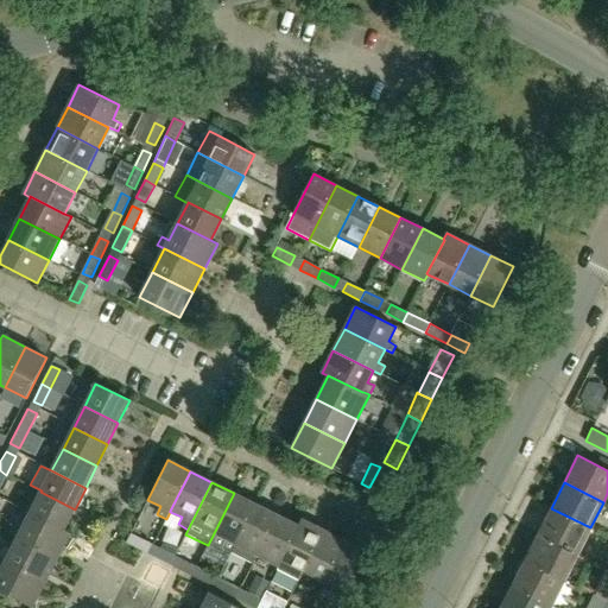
[(64,530),(75,510),(40,492),(30,513),(64,531),(64,530)]
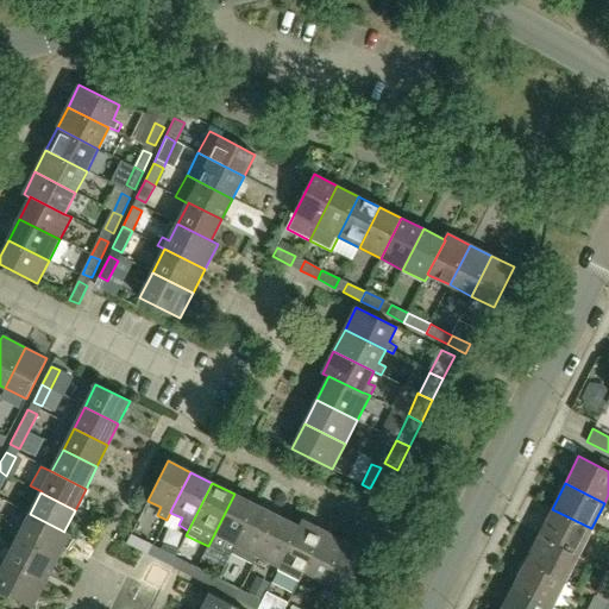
[(232,553),(257,504),(234,494),(208,546),(221,552),(224,548),(232,553)]
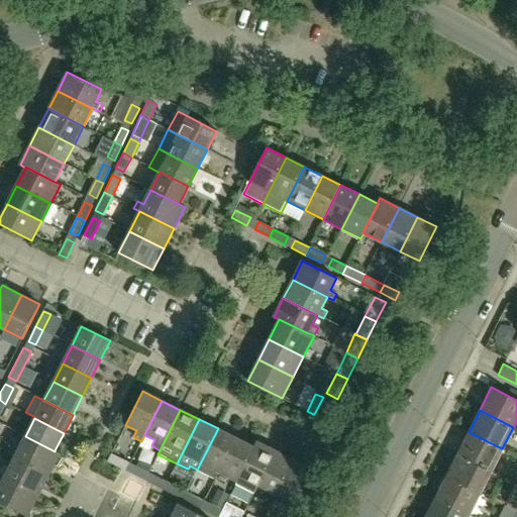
[(218,472),(235,437),(218,428),(197,470),(215,479),(218,472)]
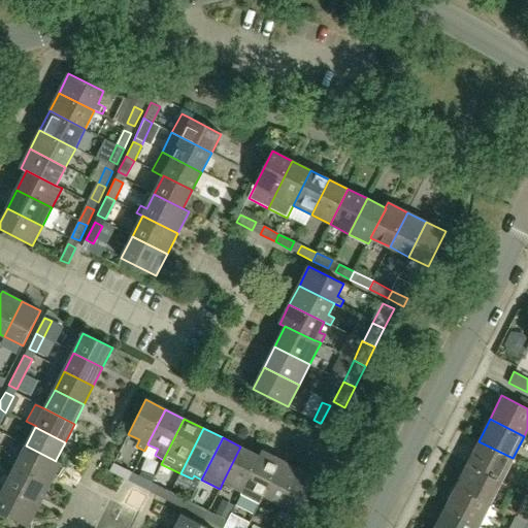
[(501,481),(513,458),(479,441),(467,463),(501,481)]
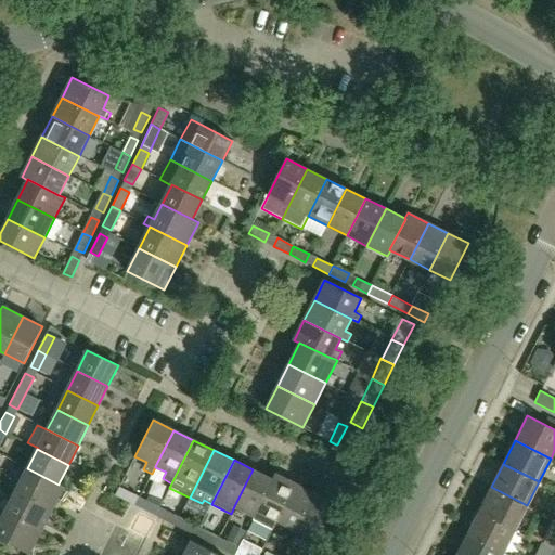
[(53,510),(64,487),(59,483),(59,485),(27,468),(16,491),(53,510)]
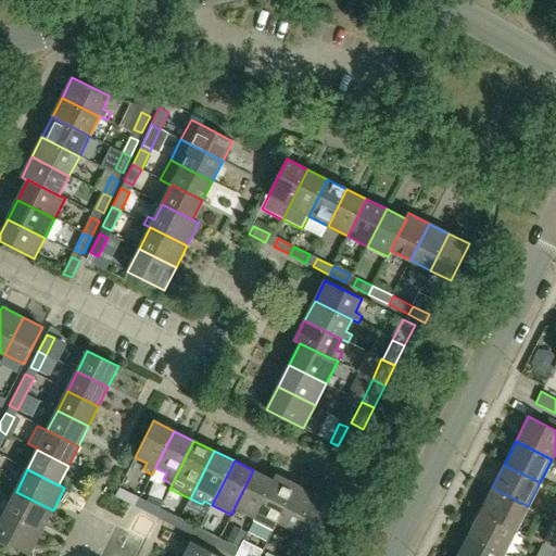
[(274,481),(273,480),(253,470),(235,507),(255,518),(258,513),(257,512),(274,481)]
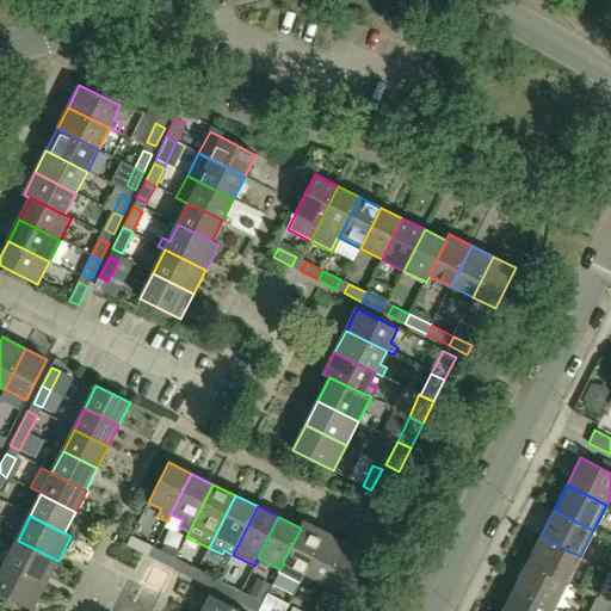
[(302,580),(304,574),(326,534),(303,522),(300,528),(301,529),(283,562),(284,563),(281,569),(302,580)]
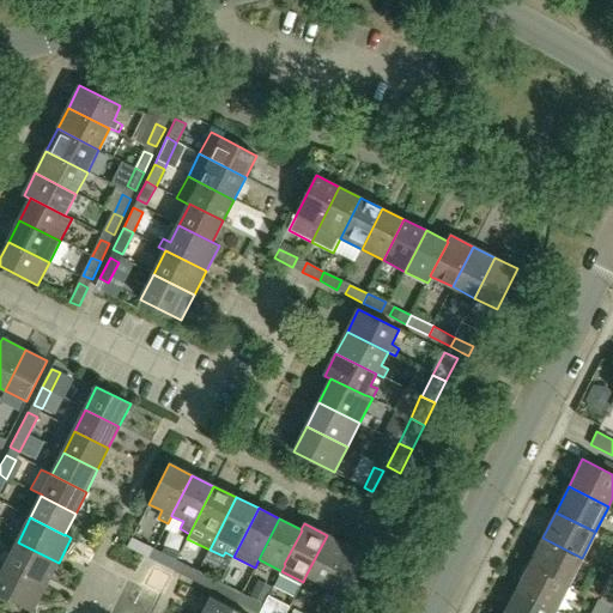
[(328,587),(349,546),(327,535),(305,576),(328,587)]
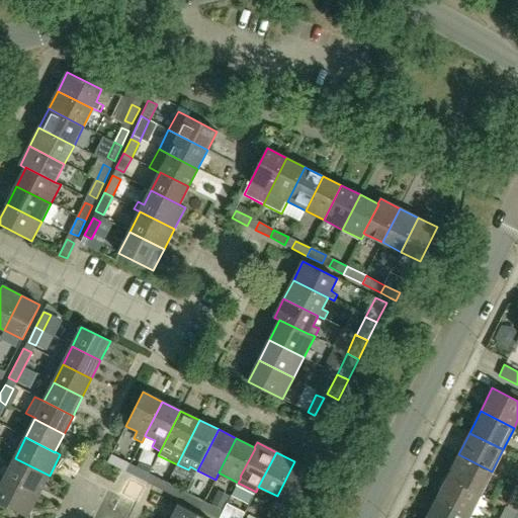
[(481,494),(492,471),(458,454),(447,477),(481,494)]
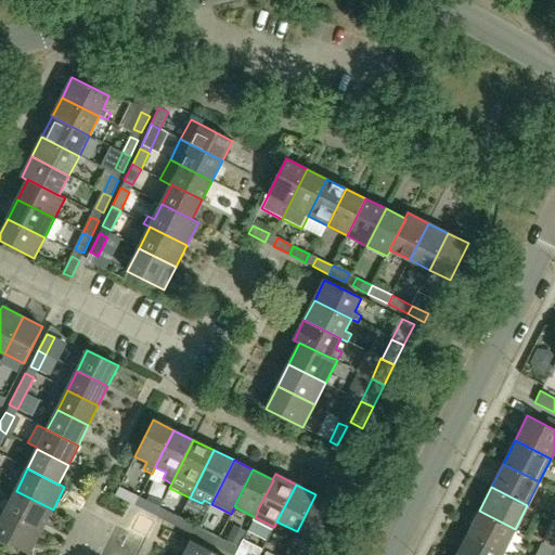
[(129,503),(136,506),(139,498),(119,488),(115,495),(129,503)]
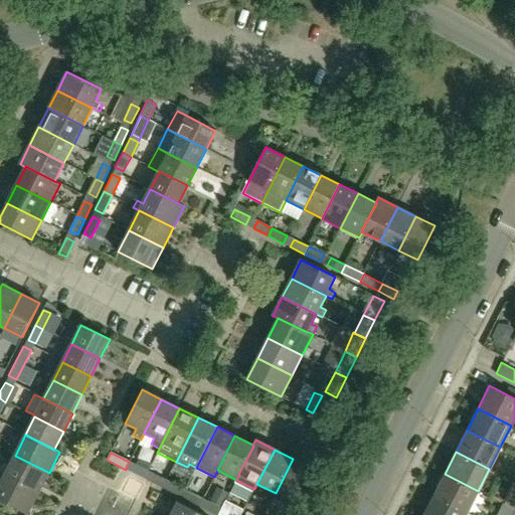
[(49,473),(15,456),(9,466),(3,463),(0,468),(0,473),(5,476),(4,476),(38,494),(49,473)]
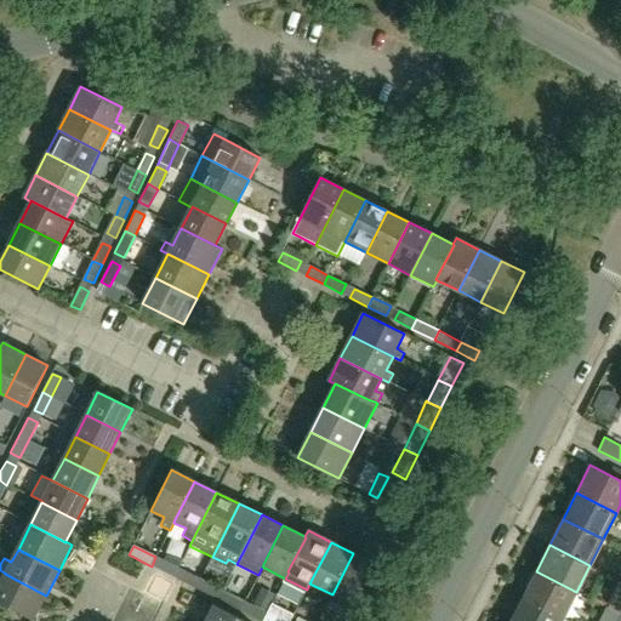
[(355,605),(376,564),(353,553),(332,594),(355,605)]
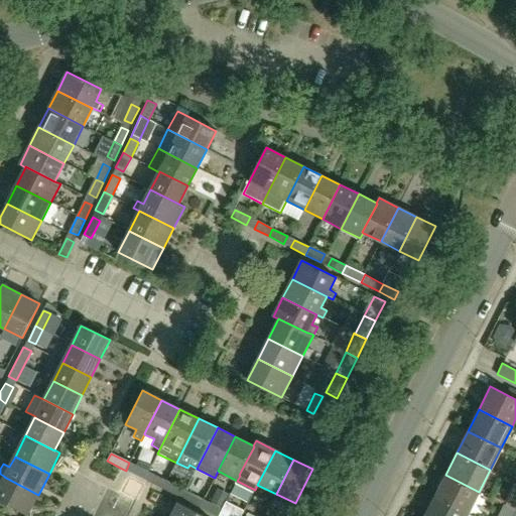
[(126,471),(144,480),(148,472),(129,463),(126,471)]
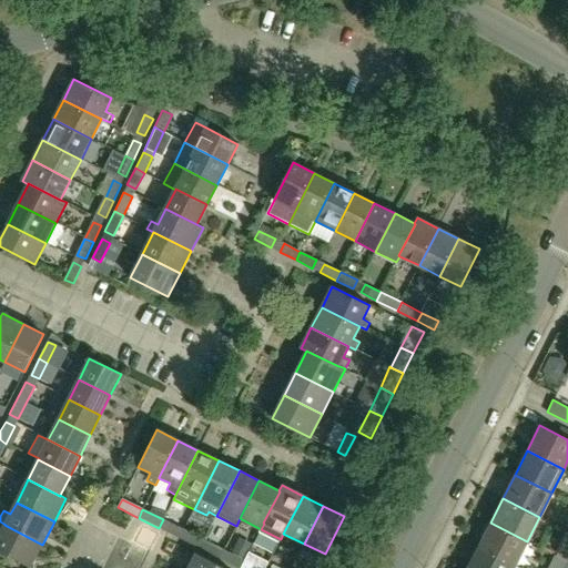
[(184,530),(163,519),(159,528),(171,534),(180,538),(184,530)]
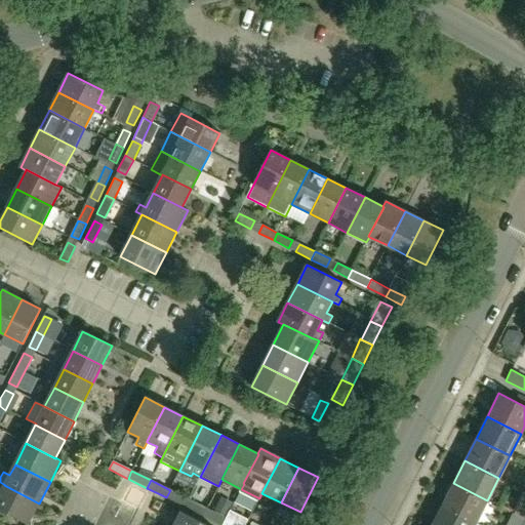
[(476,522),(487,500),(453,483),(442,505),(476,522)]
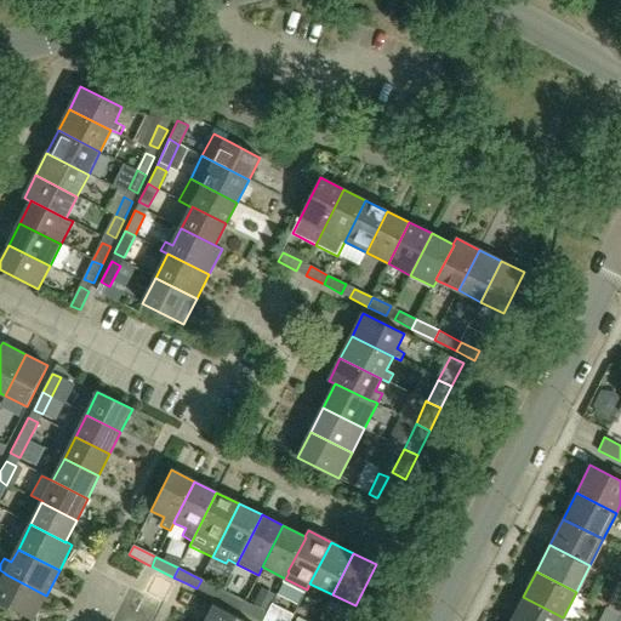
[(0,602),(34,620),(46,596),(5,574),(0,584),(0,602)]
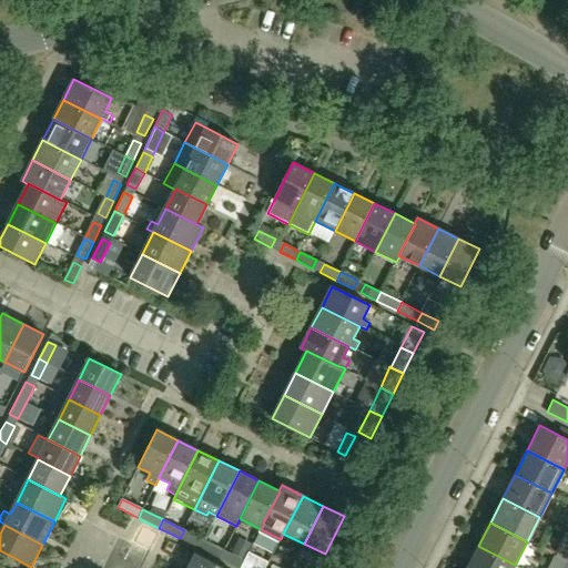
[(180,538),(200,548),(204,540),(184,530),(180,538)]
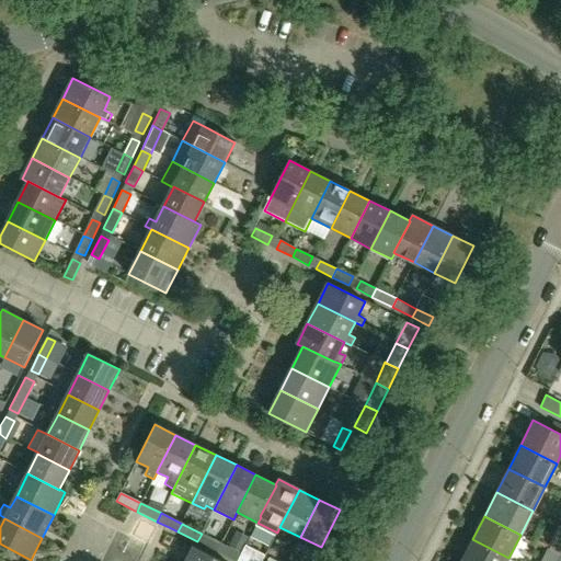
[(250,537),(238,531),(231,547),(243,552),(250,537)]
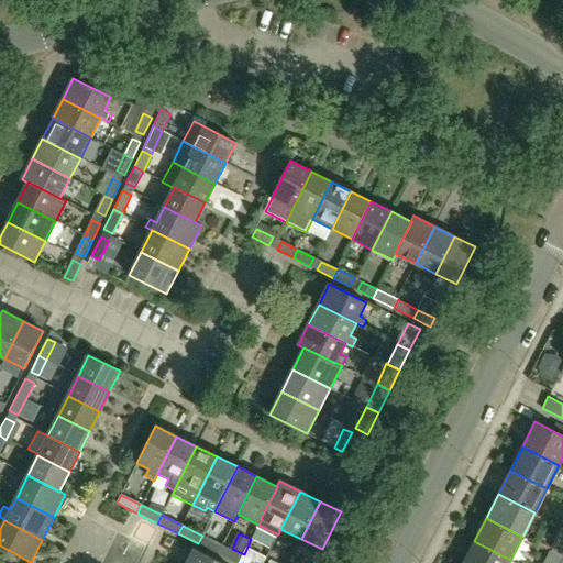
[(198,543),(218,553),(221,545),(202,536),(198,543)]
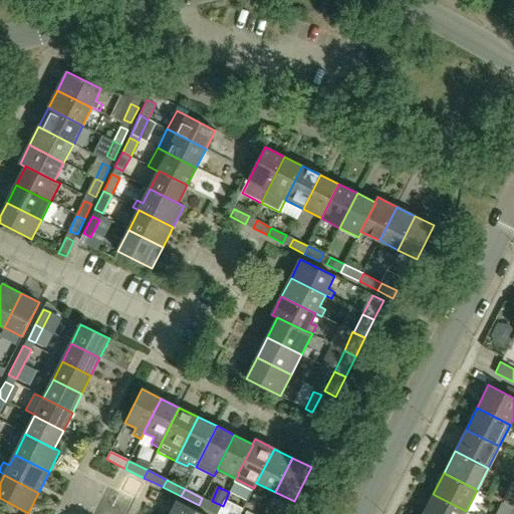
[(464,513),(466,511),(433,494),(423,513),(464,513)]
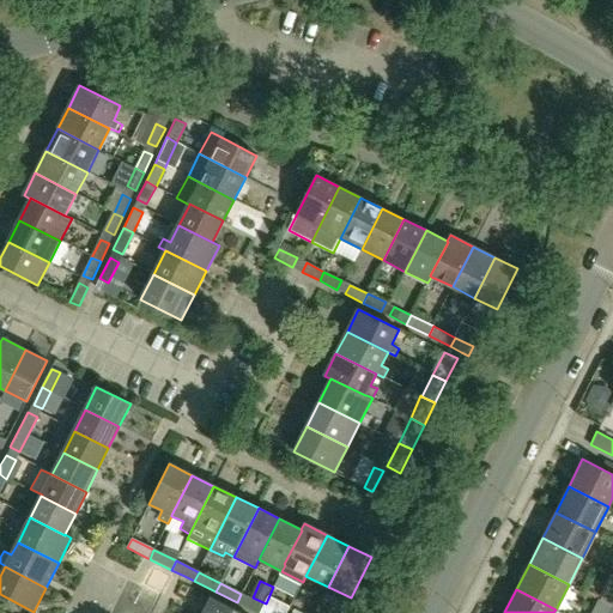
[(237,602),(256,612),(259,612),(263,605),(241,594),(237,602)]
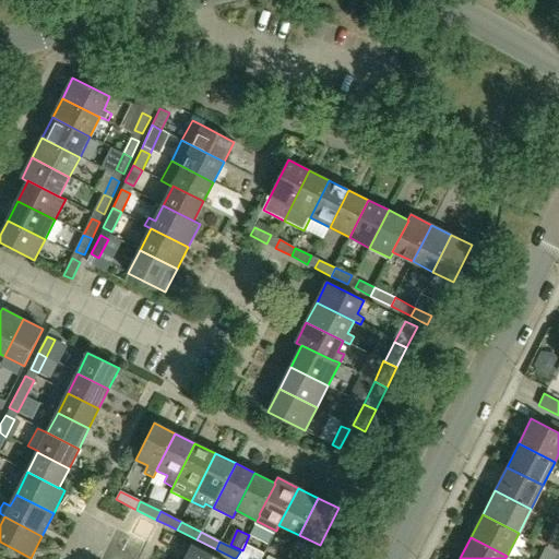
[(219,558),(192,545),(186,558),(219,558)]
